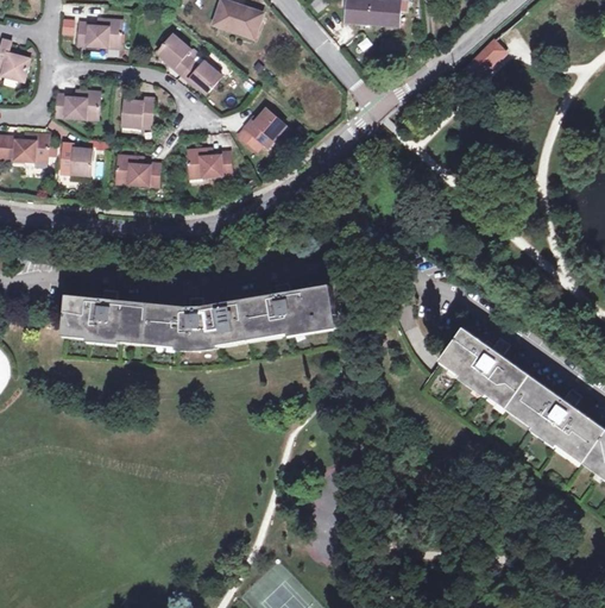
[(259,13),(224,0),(220,0),(213,24),(252,37),(259,13)]
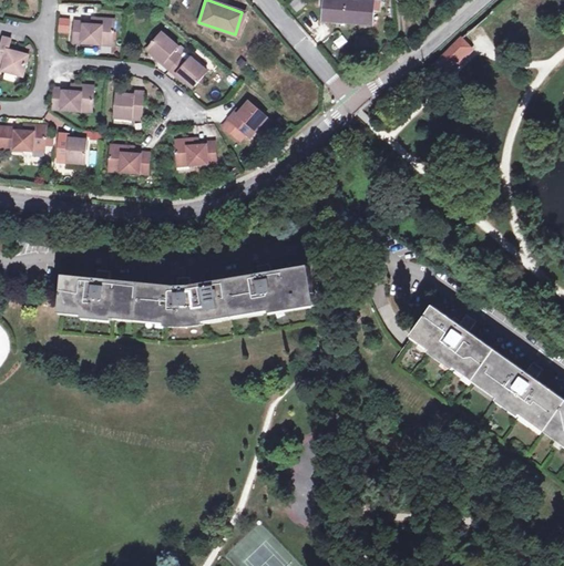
[(371,0),(371,1),(359,0),(320,0),(319,20),(369,23),(371,11),(378,10),(378,0),(371,0)]
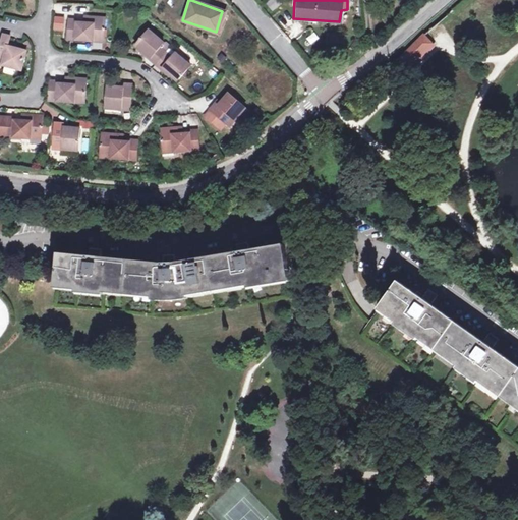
[(102,17),(85,16),(85,22),(81,22),(75,21),(75,20),(65,19),(64,38),(90,40),(90,36),(101,36),(102,17)]
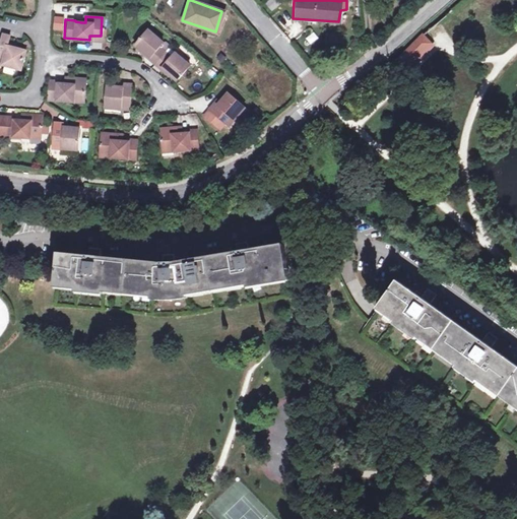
[(159,43),(144,29),(132,45),(147,57),(146,59),(152,63),(163,52),(156,47),(159,43)]
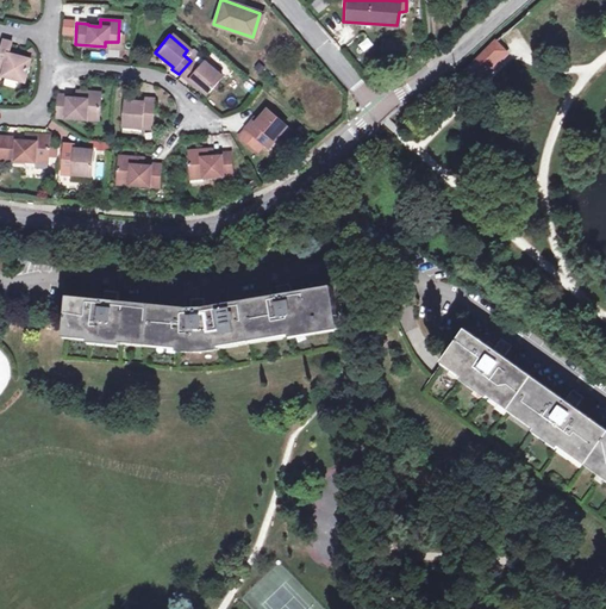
[(0,38),(0,67),(1,67),(0,72),(0,75),(22,81),(27,58),(6,53),(8,41),(0,38)]
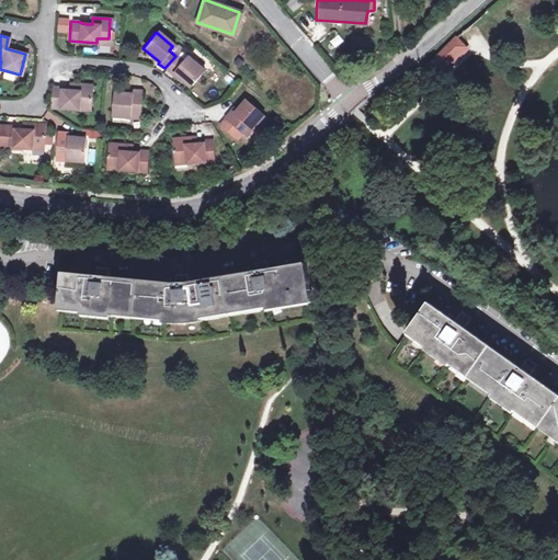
[(426,61),(435,71),(462,45),(453,36),(447,41),(426,61)]
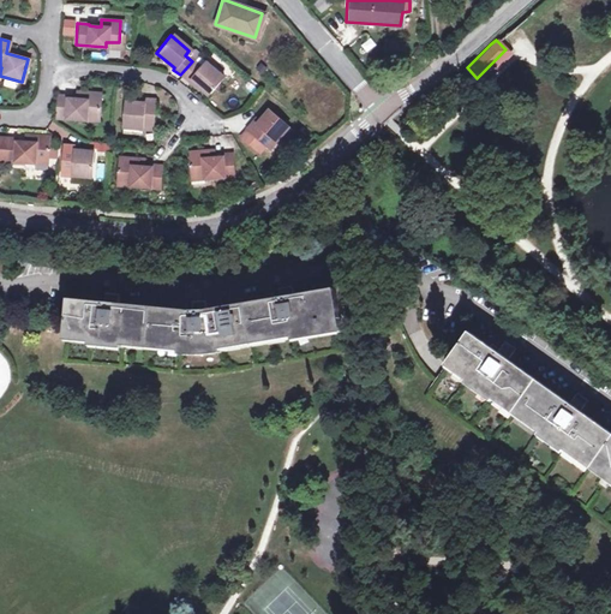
[(505,49),(477,78),(480,81),(509,53),(505,49)]
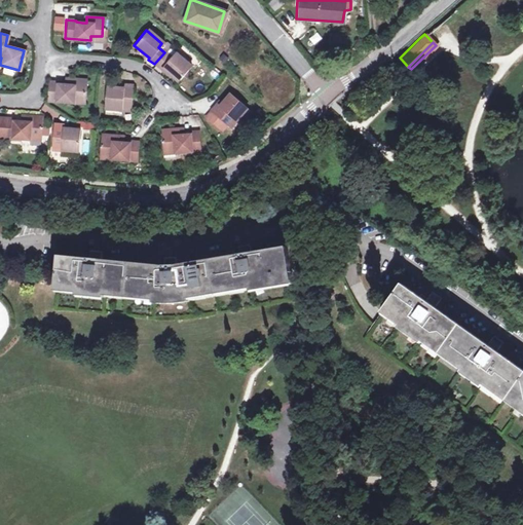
[(170,58),(164,52),(154,64),(159,69),(160,68),(177,81),(189,67),(174,53),(170,58)]
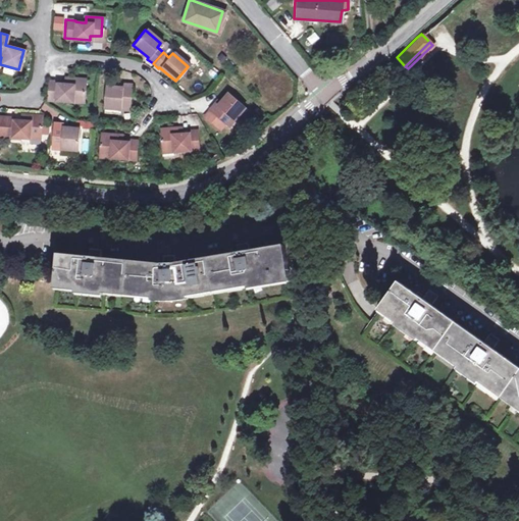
[(56,81),(47,81),(46,99),(71,101),(71,96),(83,96),(83,79),(66,76),(66,84),(62,83),(56,83),(56,81)]
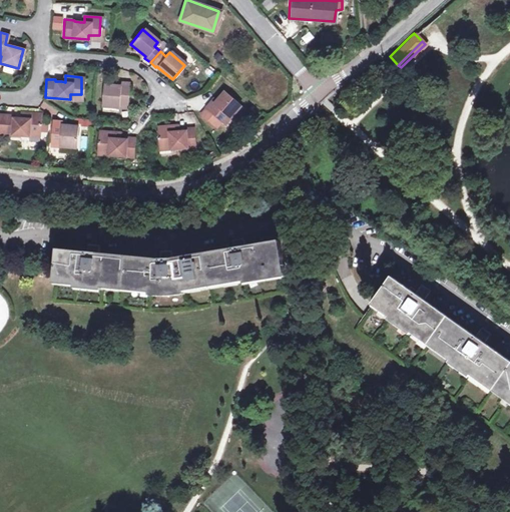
[(128,82),(119,81),(118,85),(115,84),(102,83),(100,105),(117,106),(126,107),(128,82)]
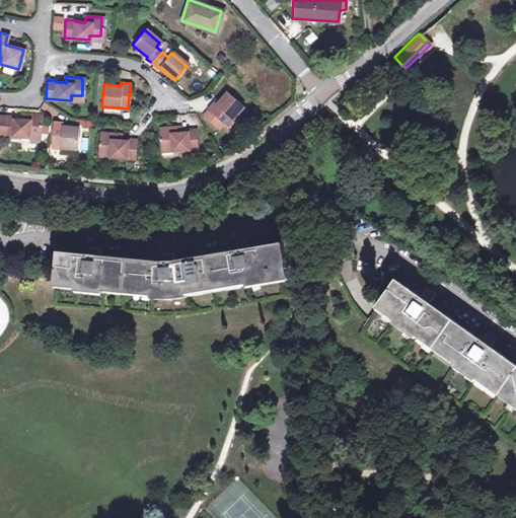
[(242,105),(227,91),(218,100),(215,104),(212,101),(206,107),(207,108),(216,117),(211,123),(217,128),(222,122),(225,124),(231,118),(242,105)]
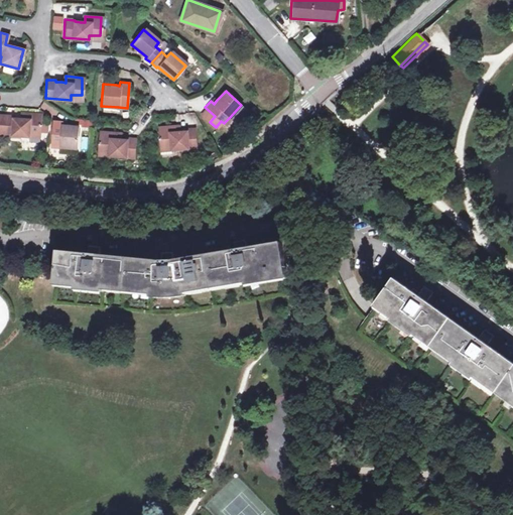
[(245,108),(241,105),(230,117),(234,121),(245,108)]
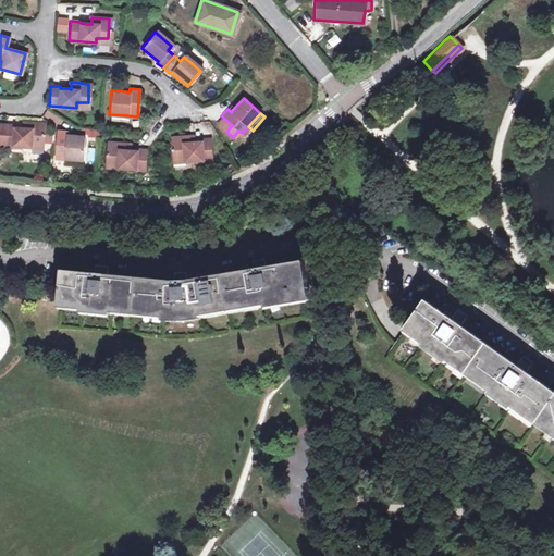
[(222,116),(217,123),(226,132),(232,125),(222,116)]
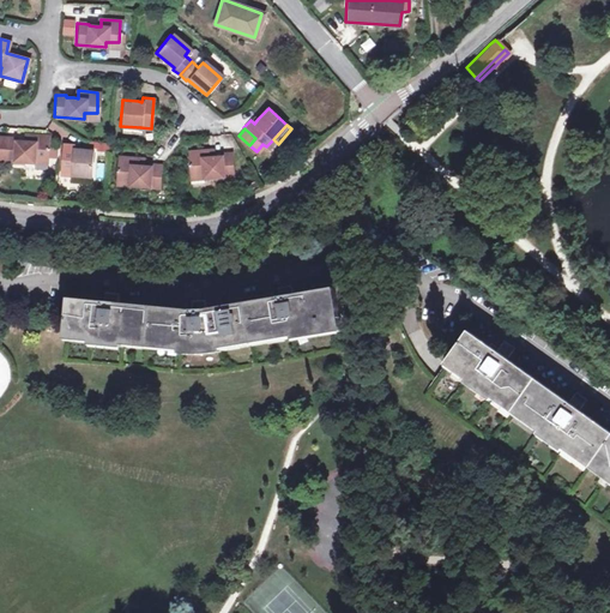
[(47,134),(28,133),(26,140),(23,140),(14,139),(16,138),(5,137),(2,160),(31,162),(32,166),(46,166),(47,134)]
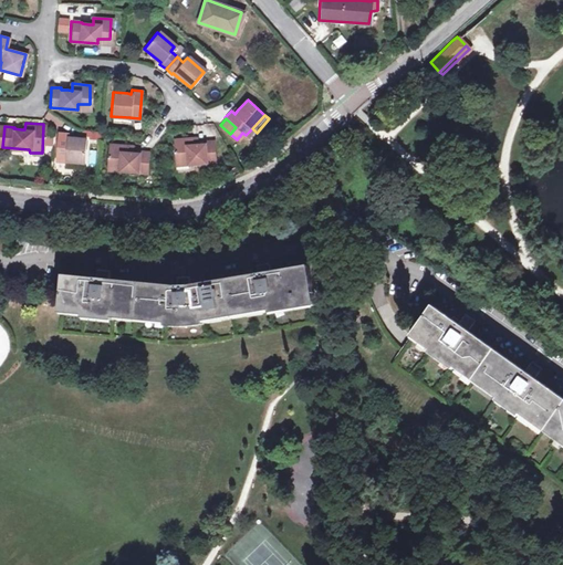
[(66,133),(56,132),(55,160),(64,160),(82,161),(84,138),(71,137),(66,137),(66,133)]
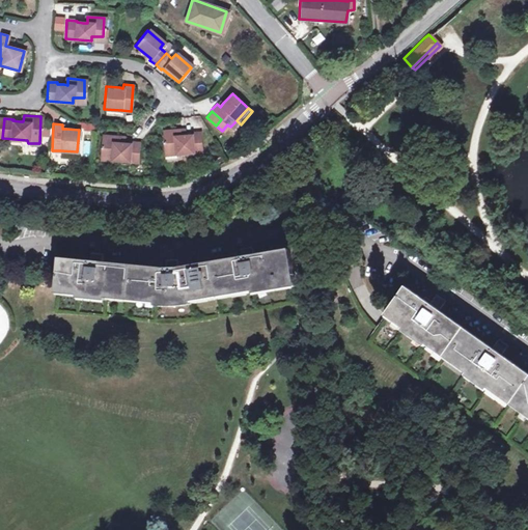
[(179,135),(179,129),(162,131),(163,149),(174,148),(174,152),(200,150),(199,132),(191,133),(191,135),(184,135),(179,135)]
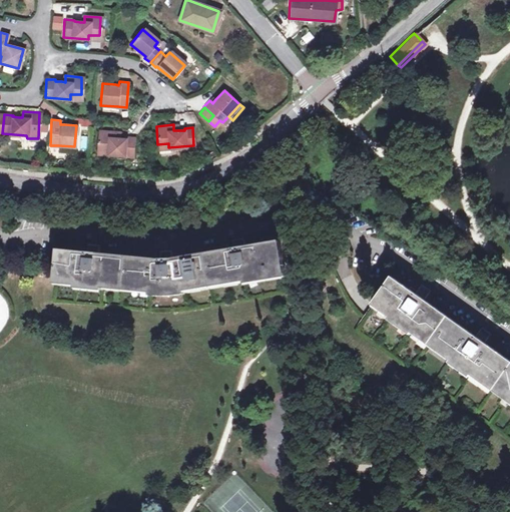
[(114,131),(97,130),(96,148),(106,149),(106,154),(131,155),(132,137),(123,136),(123,138),(118,138),(113,138),(114,131)]
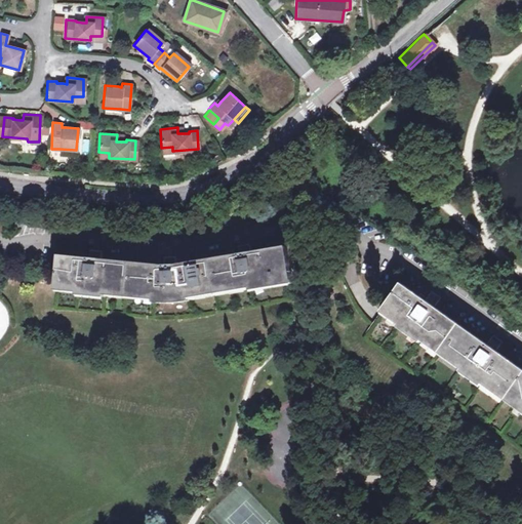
[(23,213),(22,223),(31,224),(32,215),(23,213)]
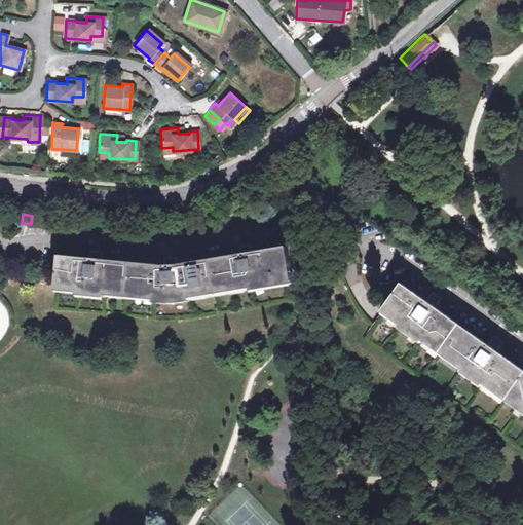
[(41,214),(40,225),(49,226),(50,216),(41,214)]
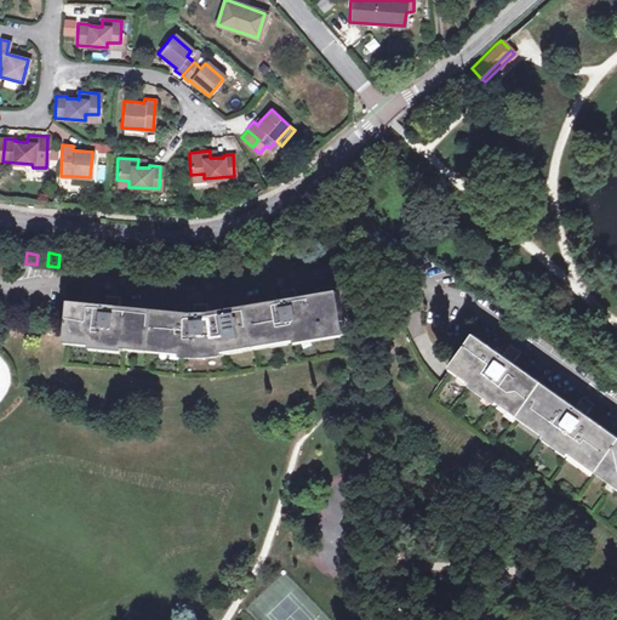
[(293,296),(291,288),(285,289),(279,290),(280,299),(210,311),(204,312),(204,302),(196,303),(190,303),(190,312),(115,305),(116,295),(109,295),(103,295),(102,303),(67,300),(63,336),(90,339),(89,345),(121,347),(123,342),(180,348),(178,351),(190,352),(206,351),(220,350),(220,346),(304,331),(304,335),(340,329),(336,314),(340,313),(336,289),(293,296)]
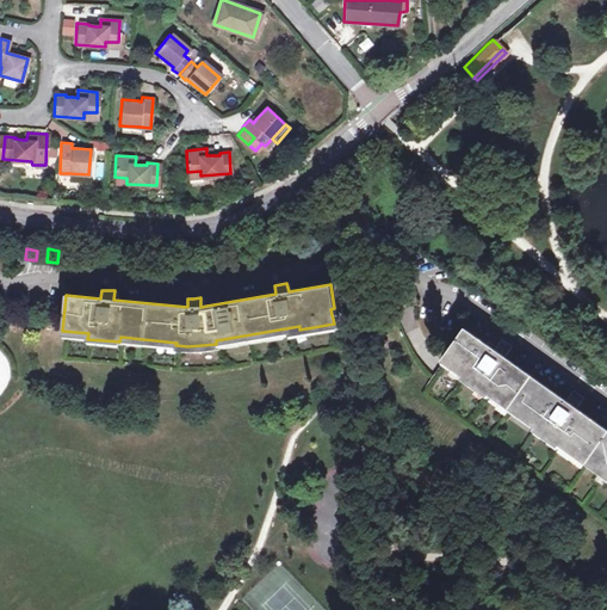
[(606,430),(574,406),(578,399),(574,395),(569,392),(564,399),(502,355),(507,347),(501,344),(496,340),(491,347),(463,327),(434,368),(420,389),(502,447),(584,506),(606,521),(606,430)]
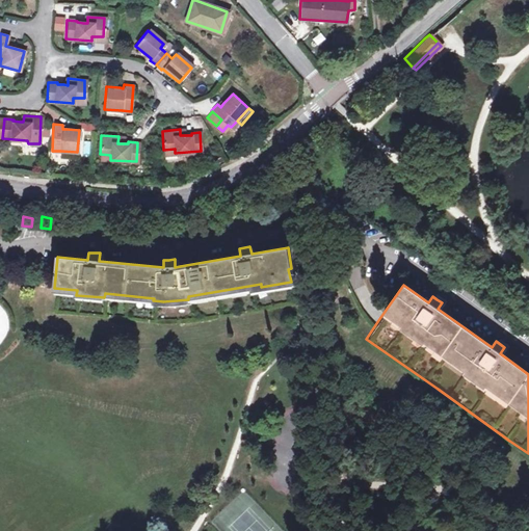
All buildings are outlined.
